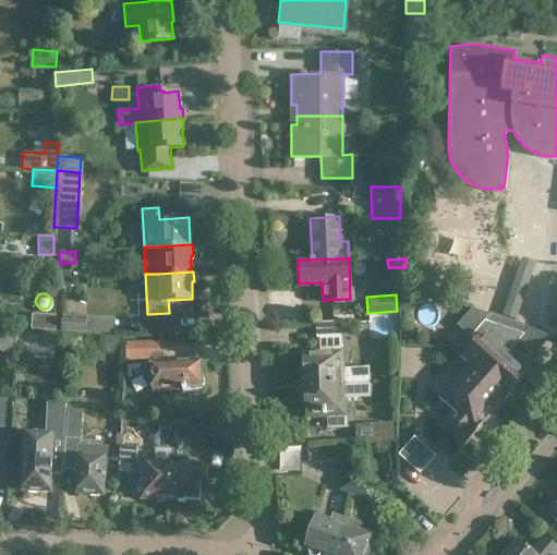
[(33,311),(33,326),(53,327),(53,312),(33,311)]
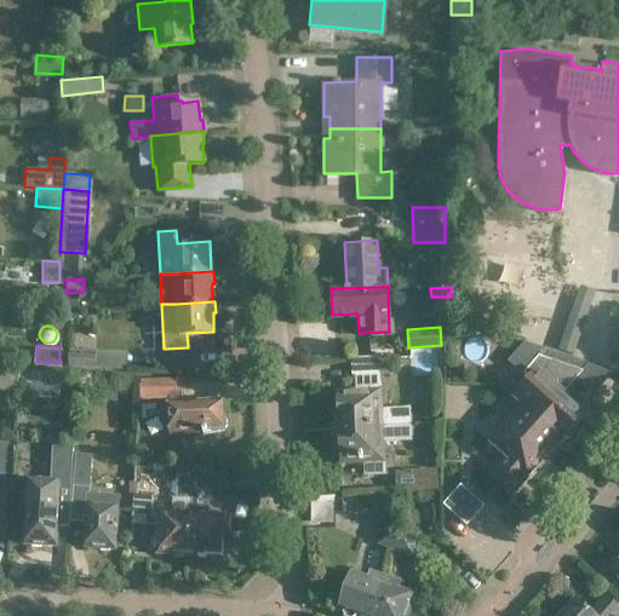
[(70,346),(69,363),(129,367),(129,350),(70,346)]
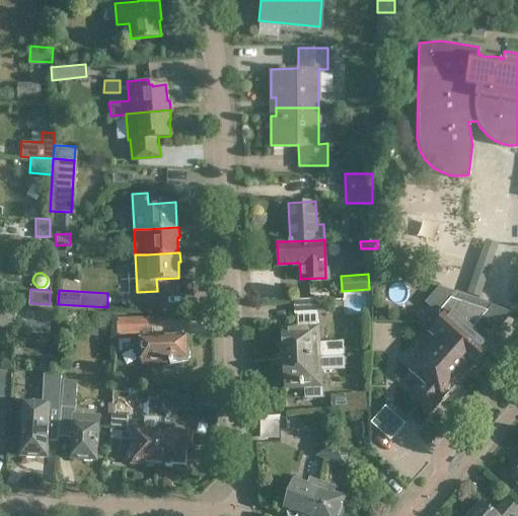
[(341,295),(340,321),(353,321),(354,295),(341,295)]
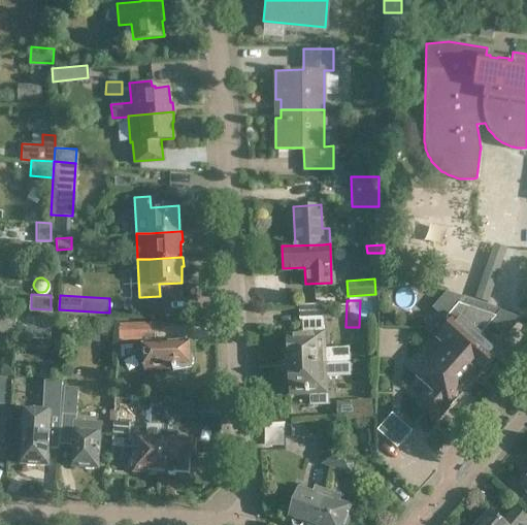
[(452,322),(437,338),(446,346),(476,373),(478,373),(479,371),(483,371),(489,364),(489,361),(498,351),(476,332),(493,314),(457,302),(445,316),(452,322)]
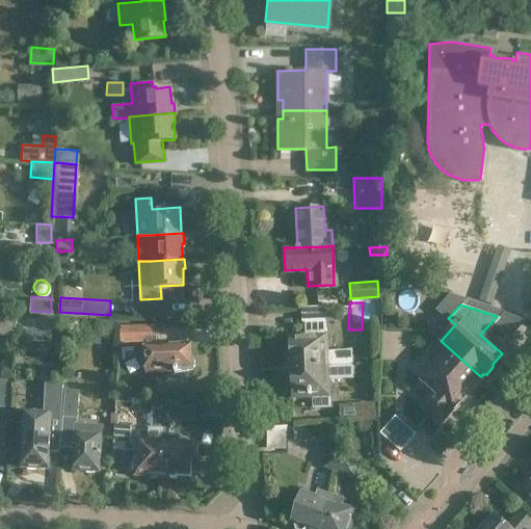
[(351,363),(350,348),(326,349),(325,335),(322,335),(322,319),(324,319),(323,306),(300,307),(301,320),(304,320),(304,336),(287,336),(289,366),(326,364),(338,363),(351,363)]
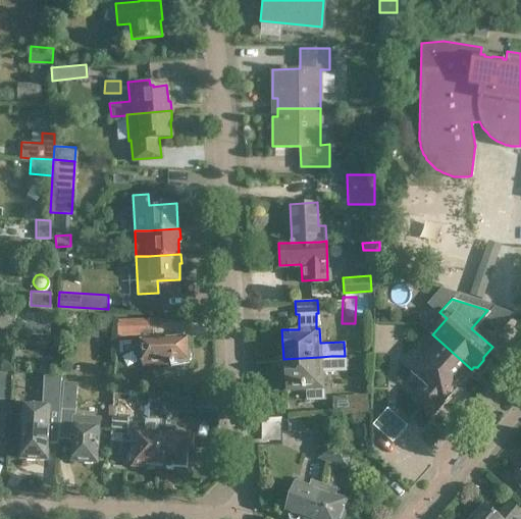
[(0,326),(13,327),(14,310),(0,309),(0,326)]
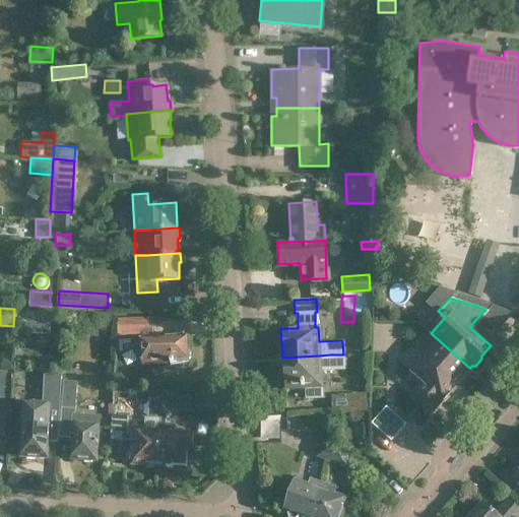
[(151,331),(150,317),(116,318),(117,333),(151,331)]
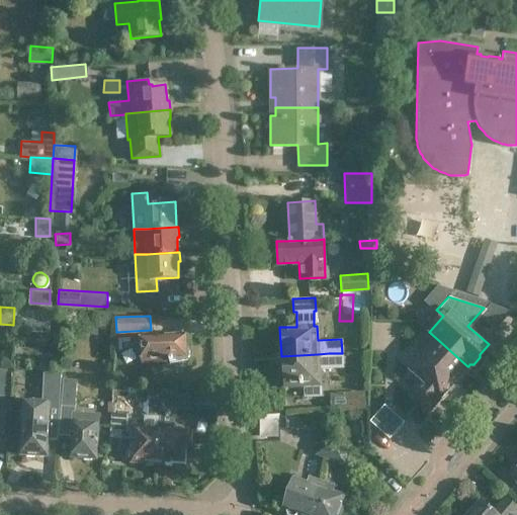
[(186,356),(188,354),(188,348),(185,346),(185,334),(165,335),(165,333),(151,334),(139,335),(141,360),(168,359),(169,361),(186,360),(186,356)]
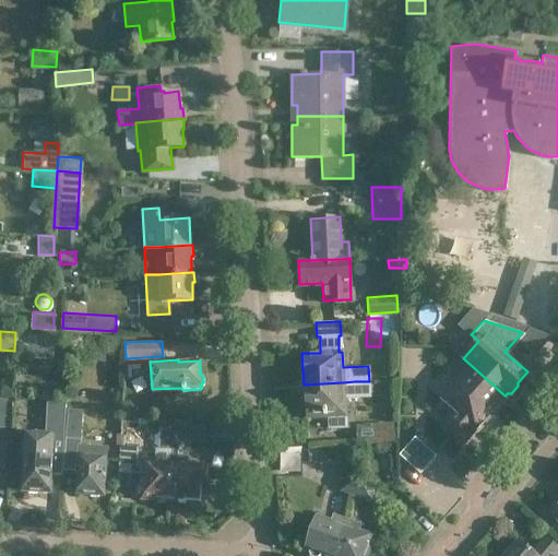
[(453,410),(440,424),(462,444),(505,395),(472,366),(441,400),(453,410)]
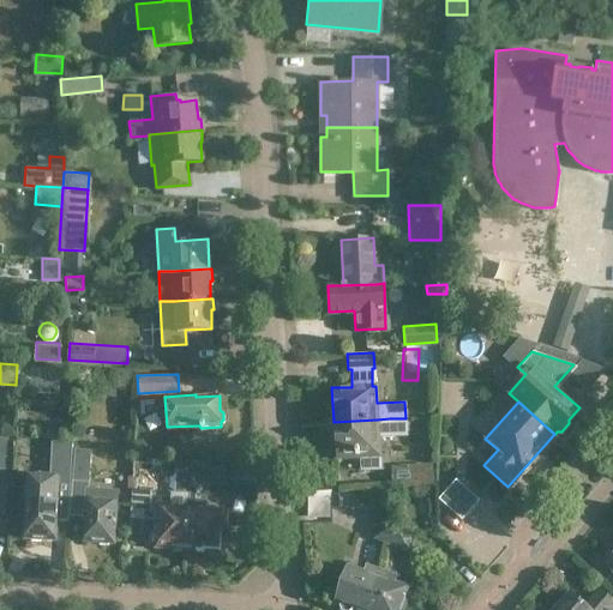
[(390,418),(377,420),(377,434),(390,433),(390,430),(406,429),(406,418),(390,418)]
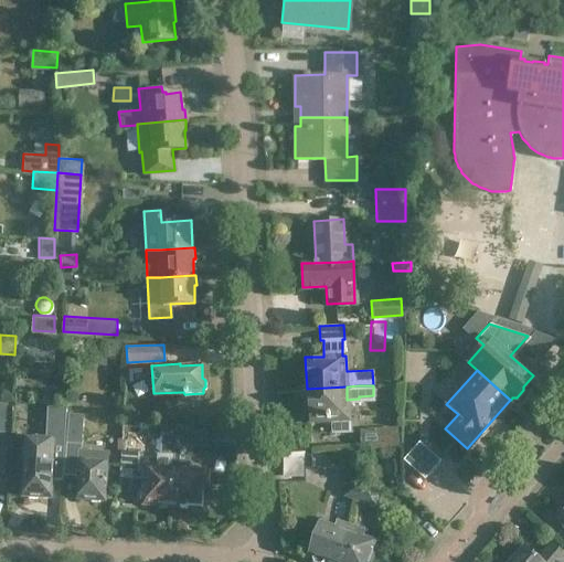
[(347,386),(307,389),(308,419),(332,417),(333,430),(349,430),(348,417),(347,400),(347,386)]
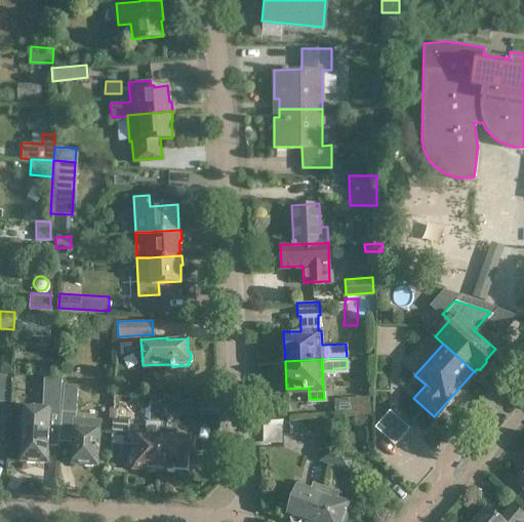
[(0,384),(11,385),(12,373),(0,372),(0,384)]
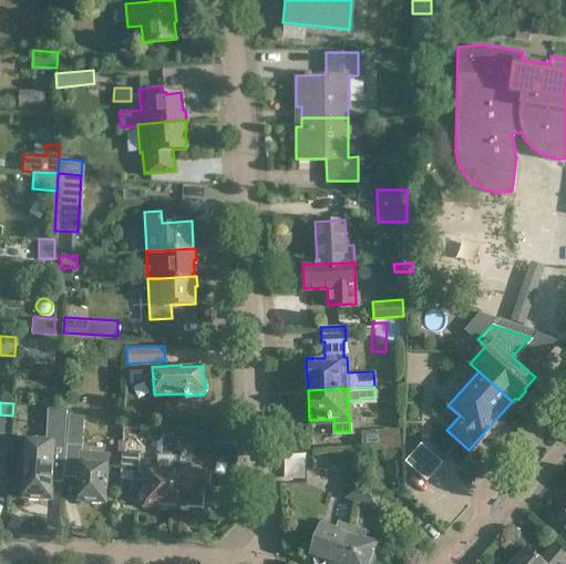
[(49,440),(26,439),(24,463),(22,463),(21,472),(23,472),(22,495),(26,495),(28,498),(35,498),(38,495),(49,496),(50,479),(62,480),(65,409),(48,409),(47,431),(49,431),(49,440)]
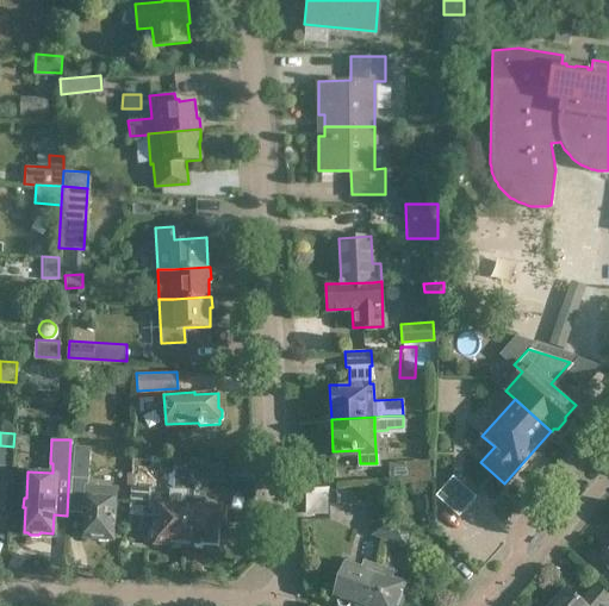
[(72,444),(70,475),(87,476),(88,444),(72,444)]
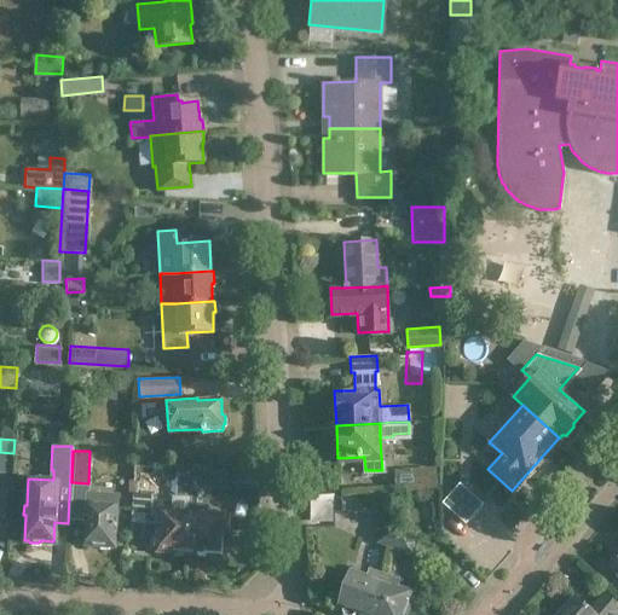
[(437,465),(396,466),(397,487),(400,487),(426,486),(437,486),(437,465)]
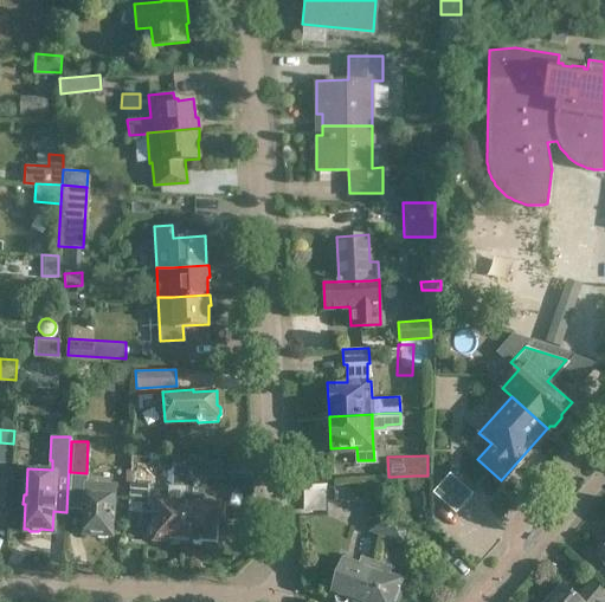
[(186,485),(182,539),(199,541),(199,539),(216,541),(217,522),(223,522),(224,502),(201,500),(203,492),(197,491),(198,474),(219,476),(220,461),(187,458),(186,485)]
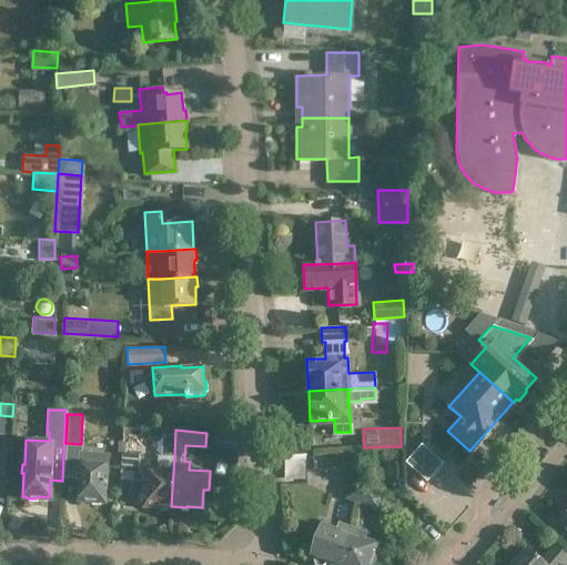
[(66,443),(63,475),(76,476),(76,481),(78,481),(77,500),(88,500),(90,502),(98,503),(100,501),(103,501),(105,464),(107,452),(90,452),(80,451),(81,446),(81,444),(66,443)]
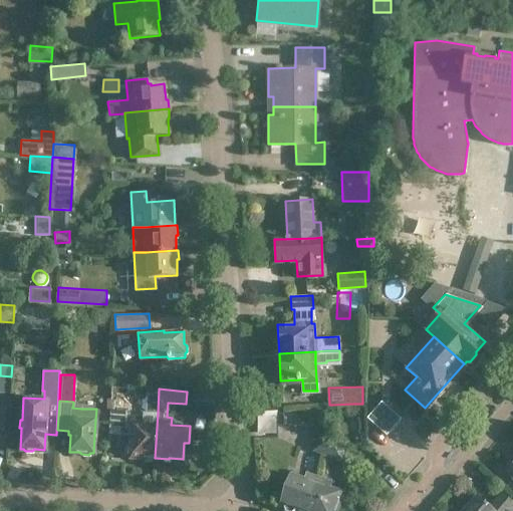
[(314,407),(298,408),(298,409),(298,421),(314,421),(314,407)]
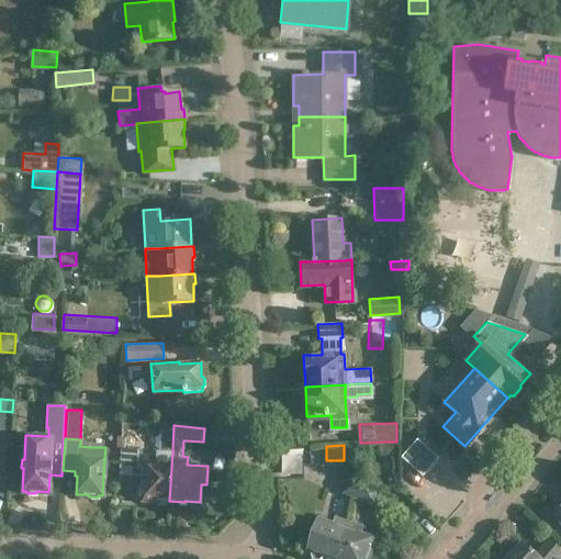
[(438,462),(415,445),(401,464),(423,482),(438,462)]
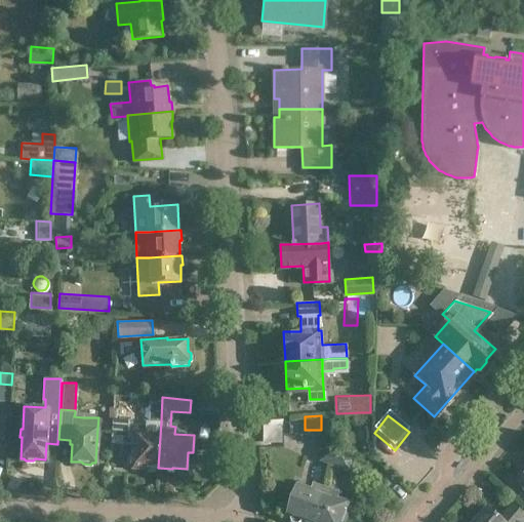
[(156,468),(158,468),(161,420),(145,419),(145,432),(127,431),(128,418),(112,417),(111,442),(127,443),(127,442),(132,443),(131,458),(132,458),(131,466),(146,467),(148,470),(154,470),(156,468)]
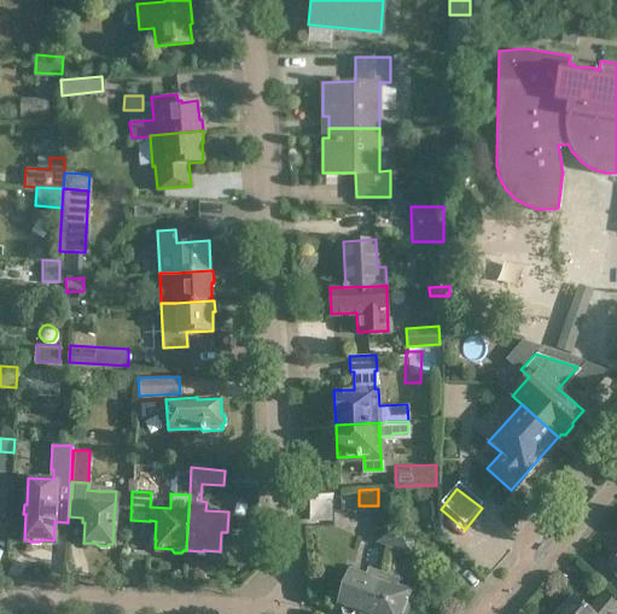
[(412,553),(419,532),(384,520),(377,541),(412,553)]
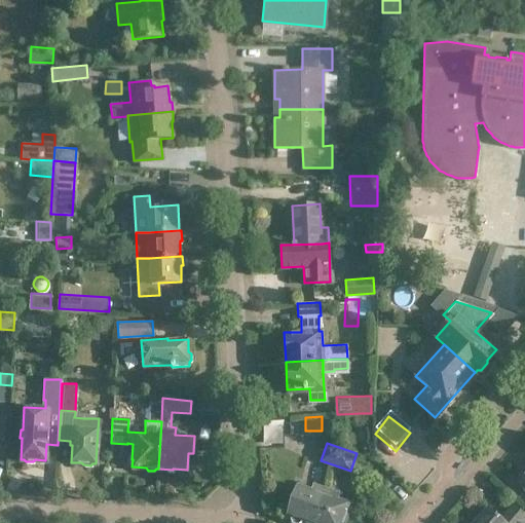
[(524,468),(516,480),(523,486),(522,488),(524,490),(524,468)]
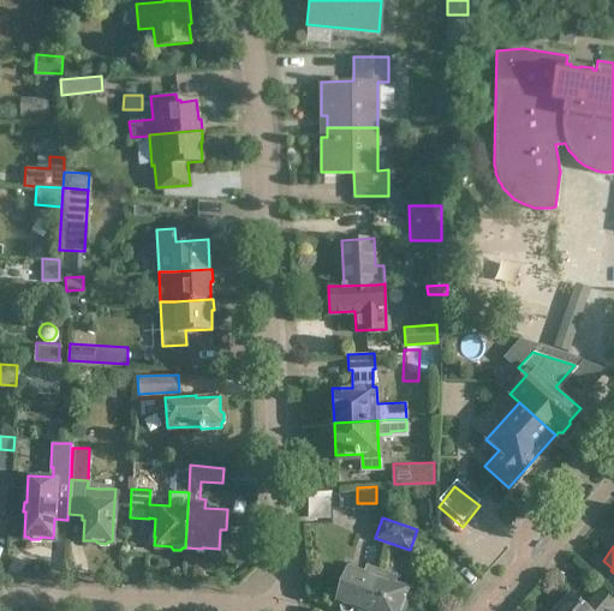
[(350,610),(352,610),(356,610),(367,610),(381,570),(367,565),(364,571),(347,565),(335,604),(339,605),(340,610),(350,610)]
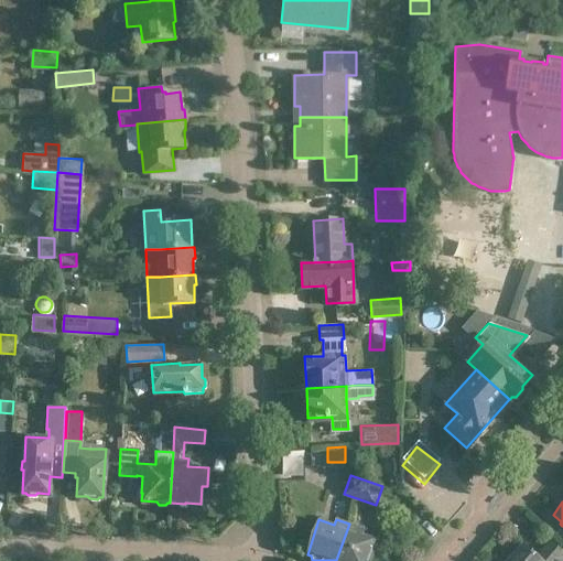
[(361,528),(349,524),(336,560),(367,560),(375,539),(360,533),(361,528)]
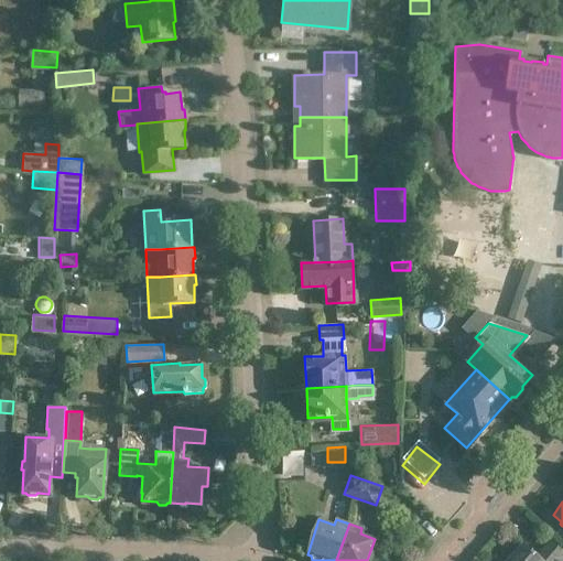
[(562,560),(562,552),(548,539),(539,550),(542,553),(538,558),(522,543),(507,560),(562,560)]
